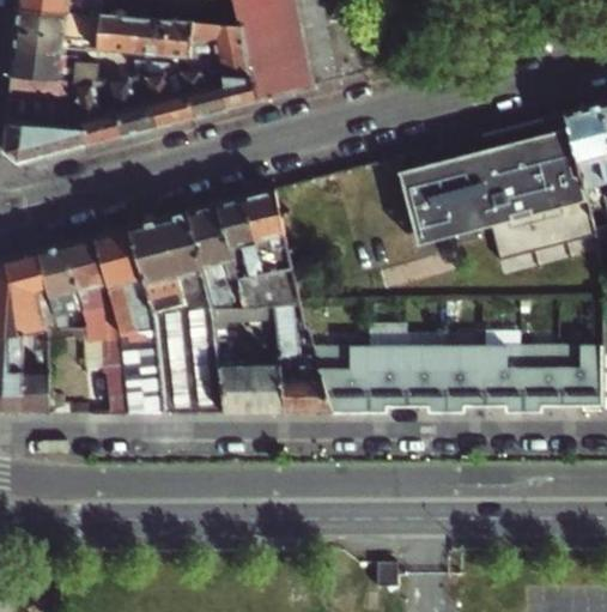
[(12,0),(12,5),(90,12),(90,6),(97,7),(97,0),(12,0)]
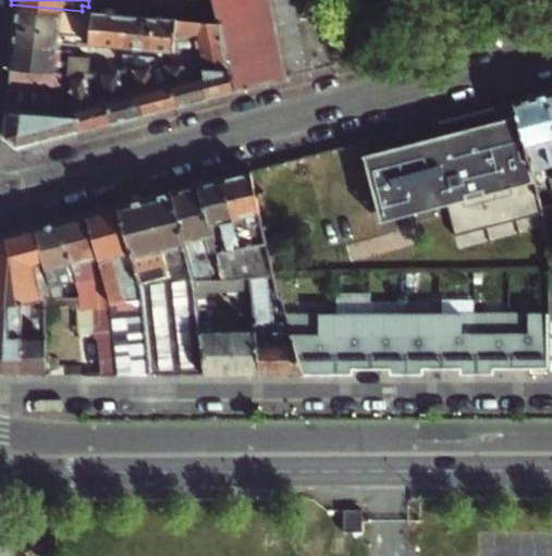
[(282,77),(267,0),(207,0),(212,24),(217,44),(219,54),(224,81),(227,91),(282,77)]
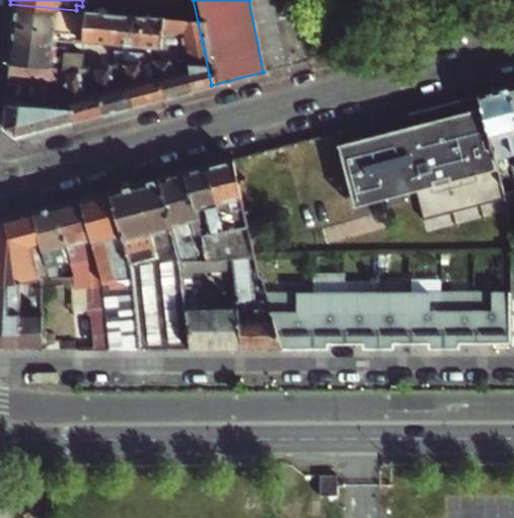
[(296,0),(248,0),(263,72),(266,71),(312,60),(296,0)]
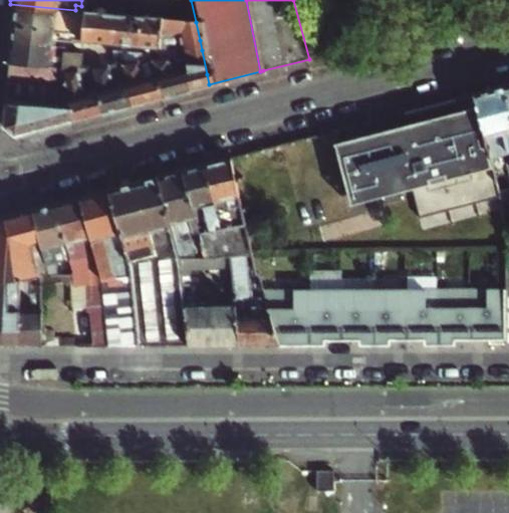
[(8,39),(7,41),(46,45),(47,42),(47,39),(69,40),(69,37),(79,38),(81,10),(75,10),(10,4),(8,39)]
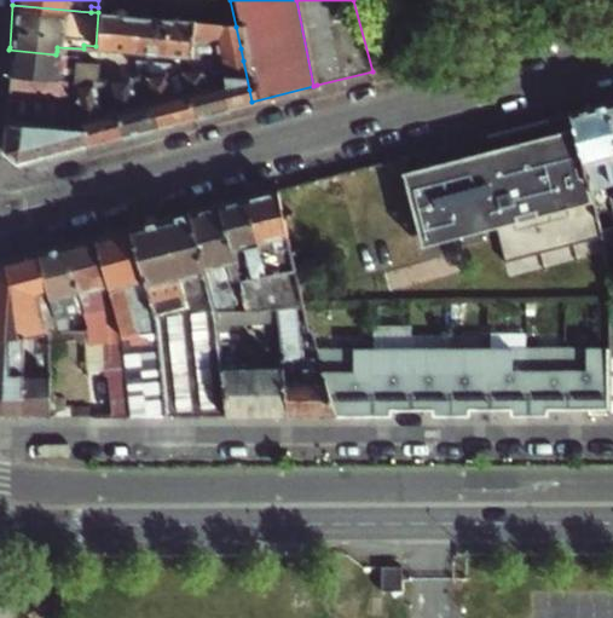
[(120,15),(98,12),(96,46),(125,48),(127,16),(120,15)]
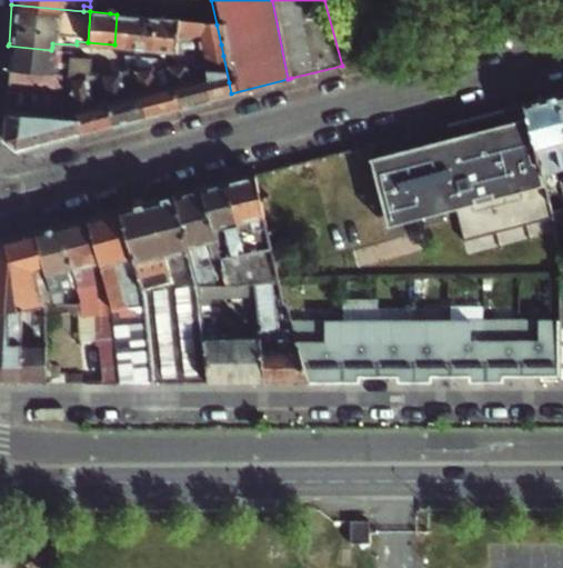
[(114,45),(140,47),(143,17),(117,15),(114,45)]
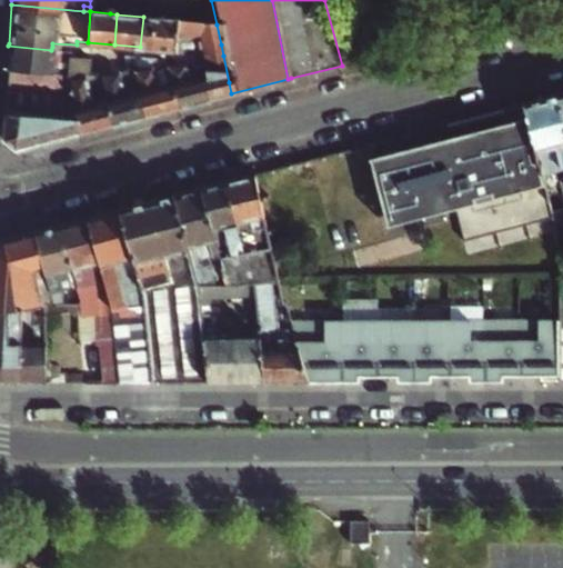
[(163,49),(164,35),(166,19),(158,18),(143,17),(140,47),(163,49)]
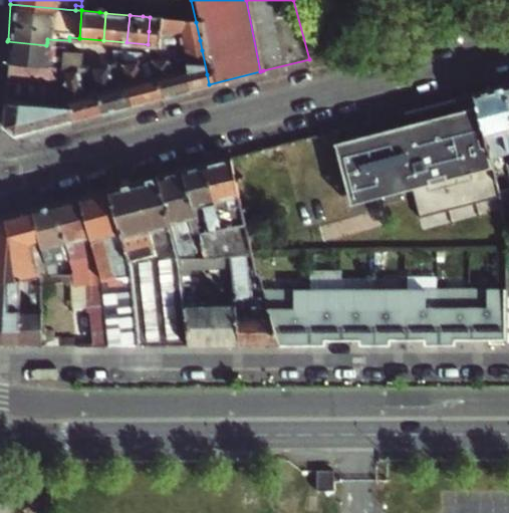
[(174,47),(200,40),(196,22),(158,18),(150,17),(149,31),(166,33),(170,46),(174,47)]
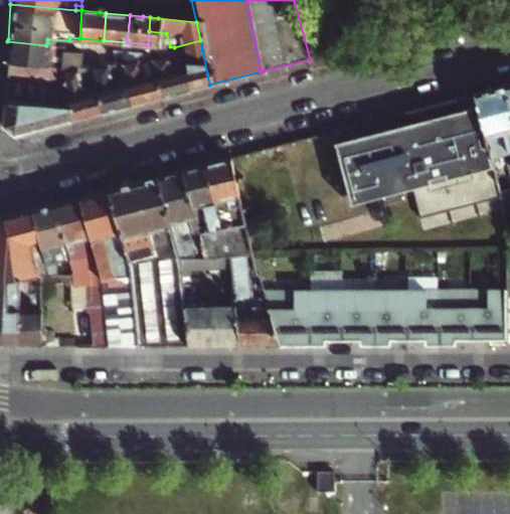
[(149,31),(148,44),(170,46),(166,33),(149,31)]
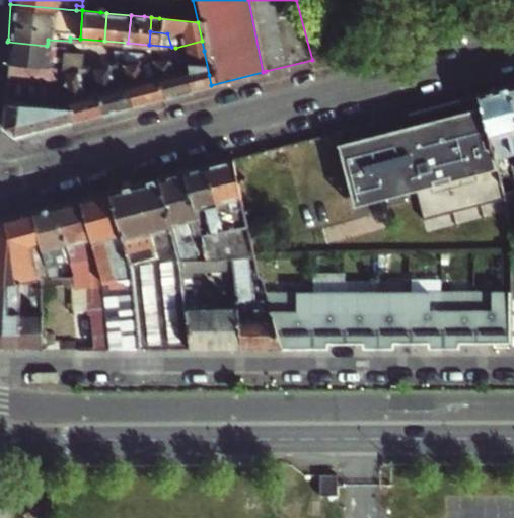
[(175,48),(176,53),(187,91),(193,90),(211,85),(209,75),(204,51),(202,41),(175,48)]
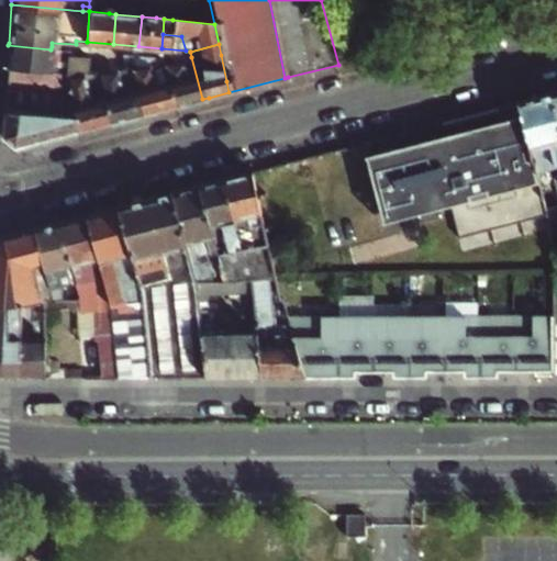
[(8,45),(6,68),(64,74),(65,57),(65,51),(51,49),(8,45)]
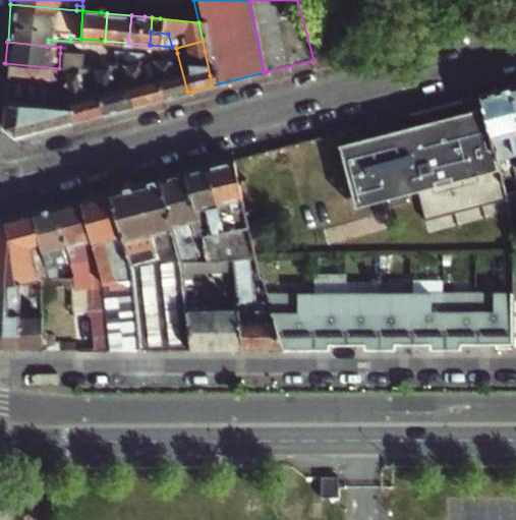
[(78,55),(60,53),(59,68),(58,79),(59,83),(76,78),(78,55)]
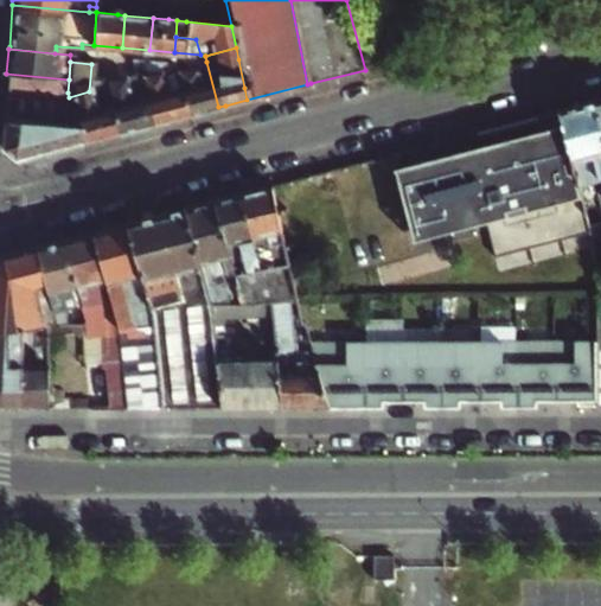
[(194,64),(173,70),(179,91),(185,115),(218,107),(206,62),(200,63),(203,68),(197,70),(194,64)]
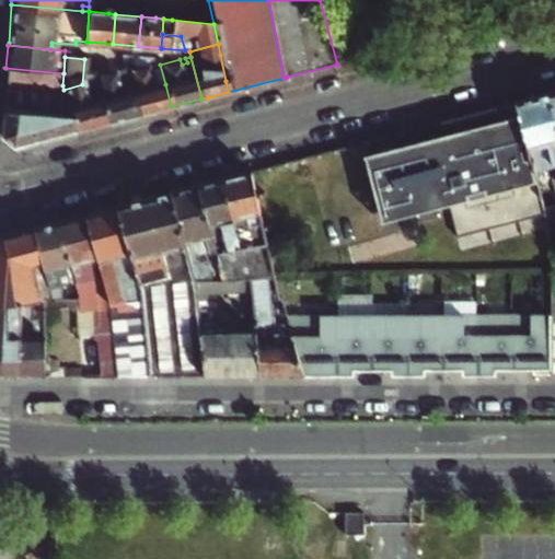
[(62,85),(64,73),(6,68),(4,89),(65,95),(64,90),(62,85)]
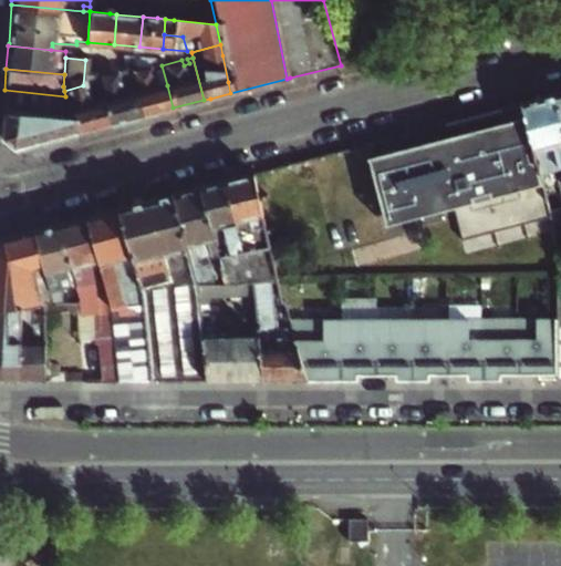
[(154,89),(148,69),(138,71),(128,74),(130,79),(134,94),(139,117),(173,107),(167,85),(154,89)]
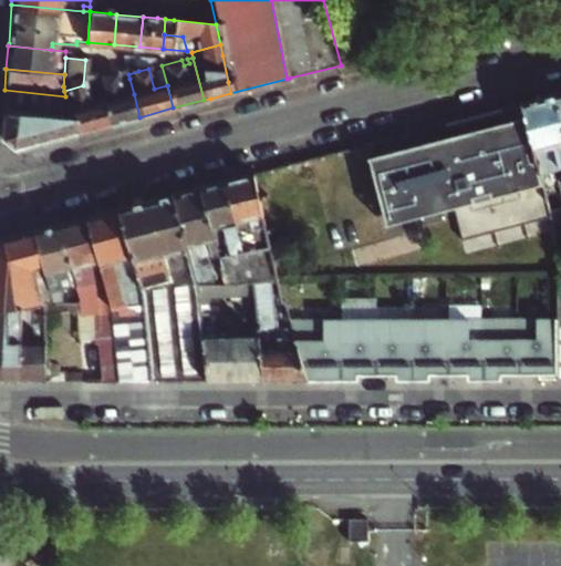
[(134,94),(130,79),(124,81),(123,75),(115,78),(121,98),(134,94)]
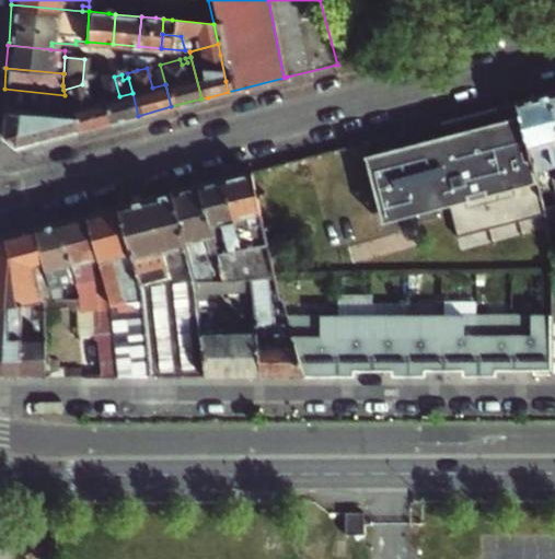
[(99,94),(100,102),(106,124),(138,116),(133,93),(119,96),(114,77),(110,78),(95,81),(96,88),(99,94)]
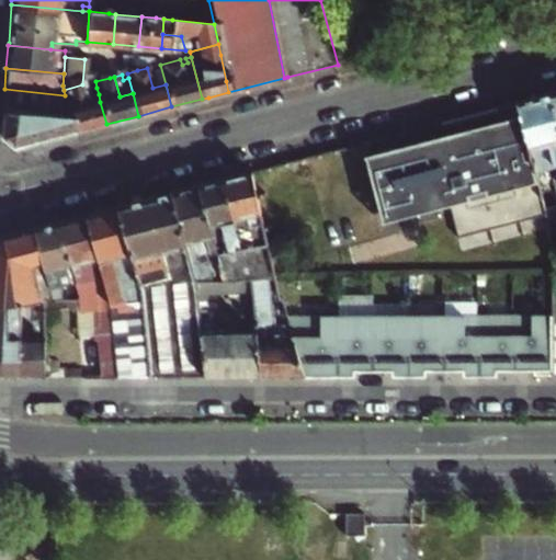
[(106,124),(100,102),(88,105),(87,98),(84,91),(97,88),(95,81),(82,84),(64,90),(65,95),(71,118),(75,133),(106,124)]
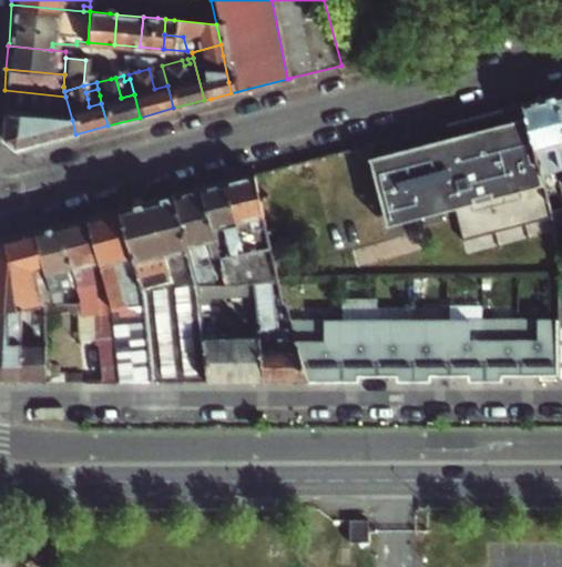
[(72,120),(65,97),(4,90),(2,111),(72,120)]
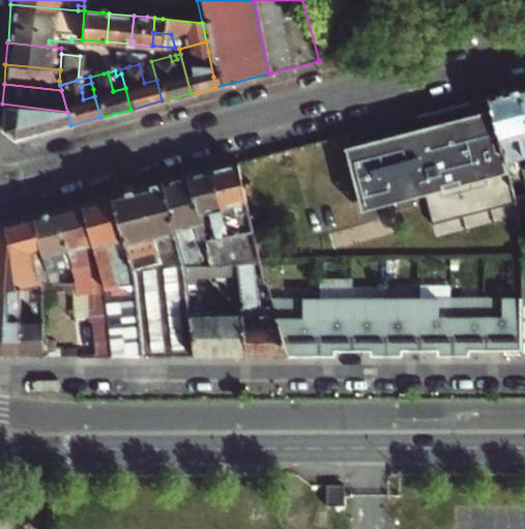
[(524,87),(516,90),(524,126),(524,87)]
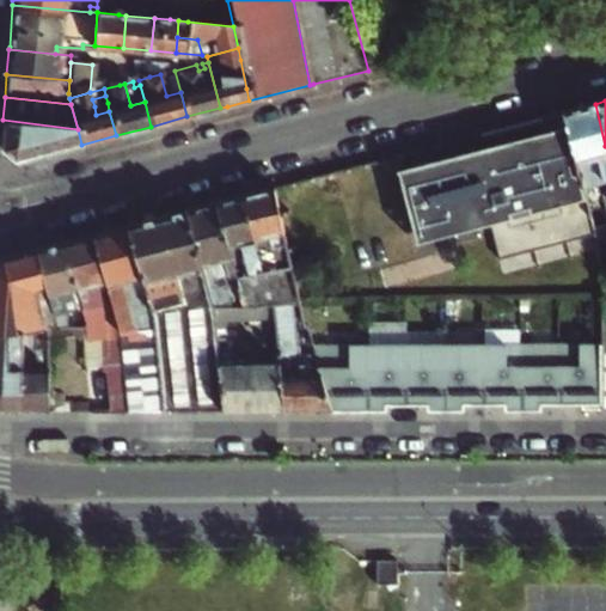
[(108,103),(95,107),(96,115),(109,111),(108,103)]
